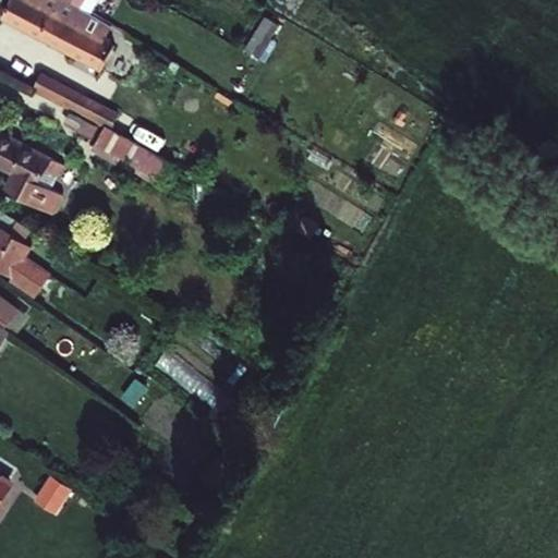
[(94,4),(86,0),(13,0),(9,9),(106,62),(119,37),(106,31),(113,15),(94,4)]
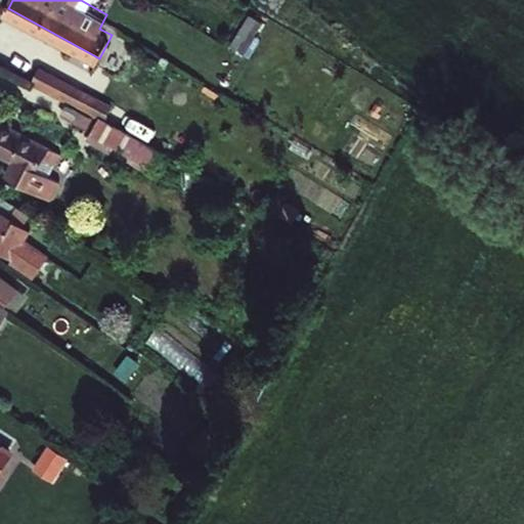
[(233,45),(248,52),(264,16),(250,10),(233,45)]
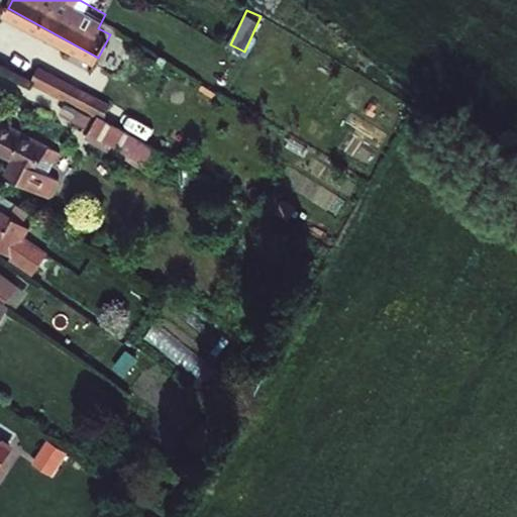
[(38,58),(32,69),(101,108),(107,97),(38,58)]
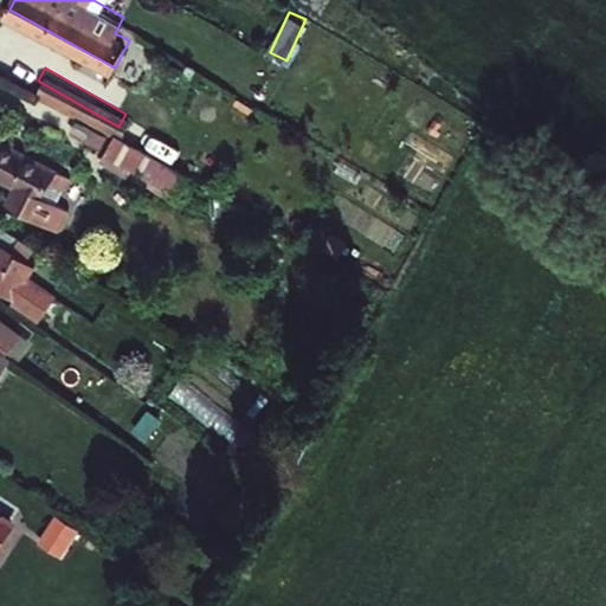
[(114,127),(103,147),(141,168),(153,147),(114,127)]
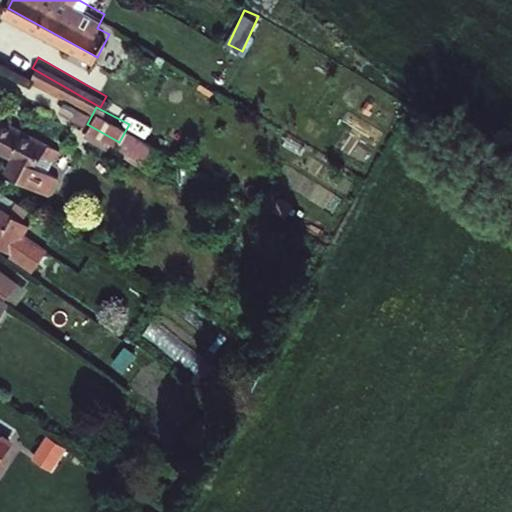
[(47,138),(7,115),(0,127),(0,140),(19,150),(16,154),(34,163),(43,148),(46,150),(50,144),(45,141),(47,138)]
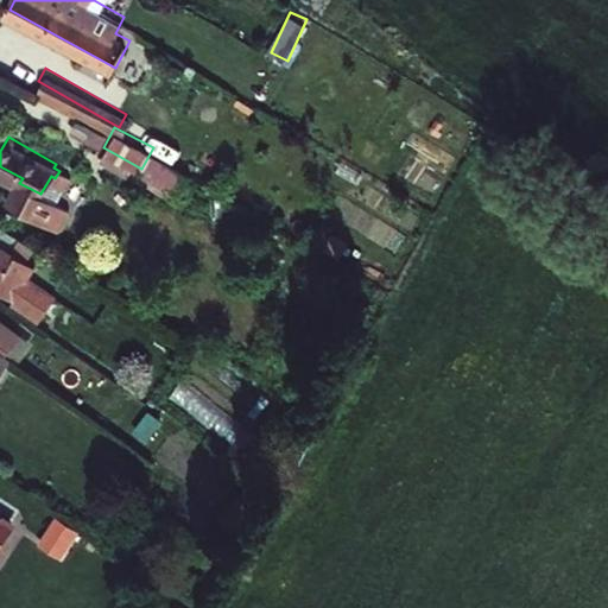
[(153,147),(141,169),(175,187),(187,166),(153,147)]
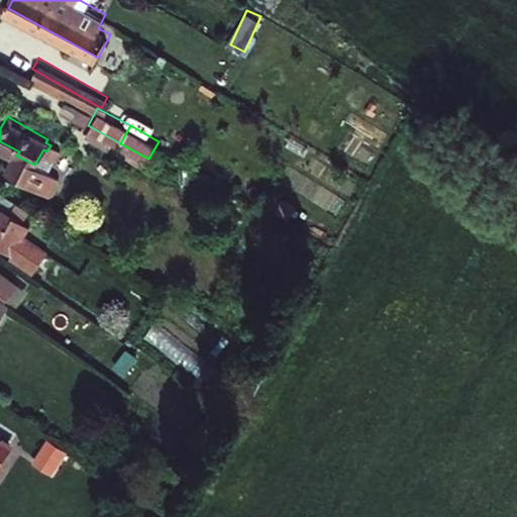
[(64,147),(53,141),(50,145),(46,151),(37,168),(49,175),(64,147)]
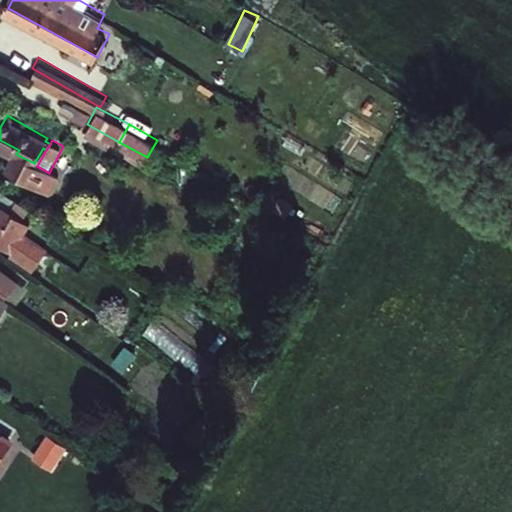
[(37,166),(46,150),(43,148),(34,163),(16,154),(6,172),(49,195),(50,194),(54,193),(59,184),(58,180),(59,178),(49,173),(37,166)]
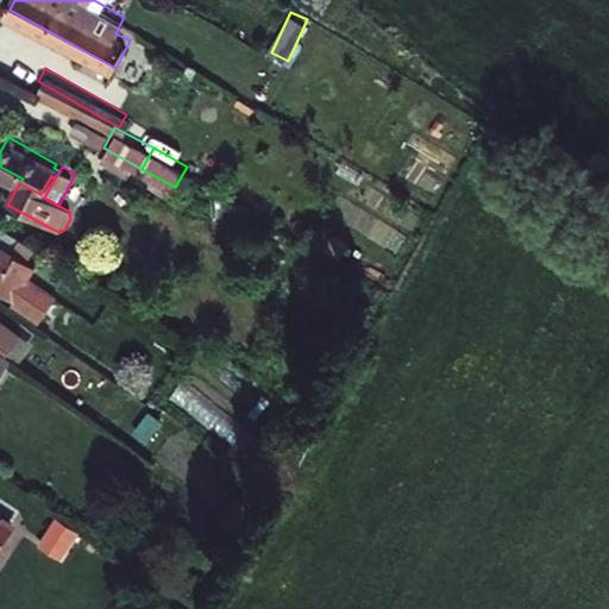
[(29,233),(0,212),(0,236),(20,249),(29,233)]
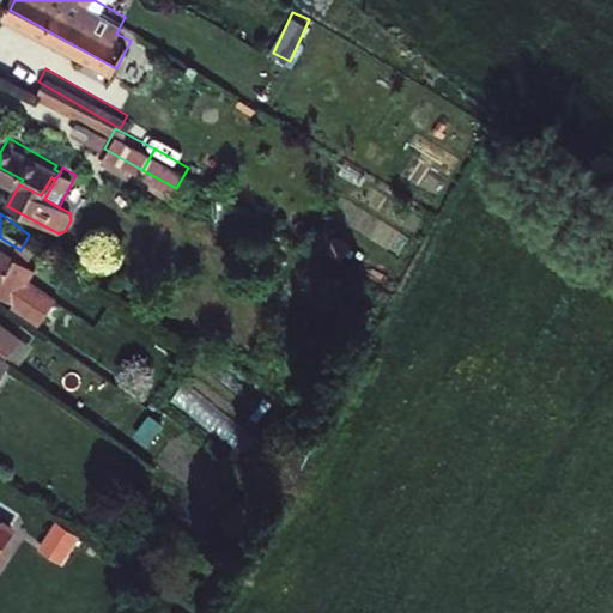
[(20,250),(0,237),(0,267),(8,273),(0,286),(52,317),(59,304),(25,284),(32,271),(38,261),(20,250)]
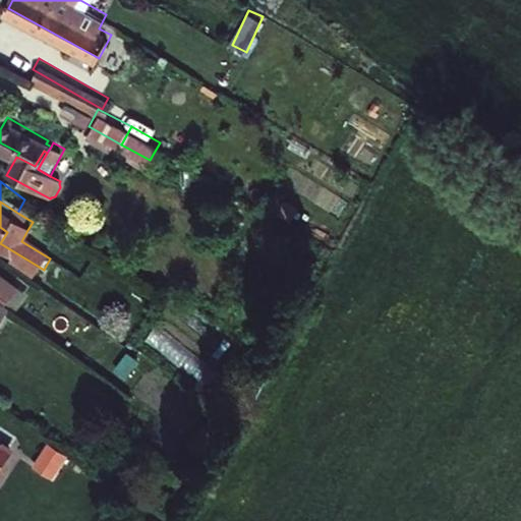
[(57,248),(27,230),(21,241),(50,258),(57,248)]
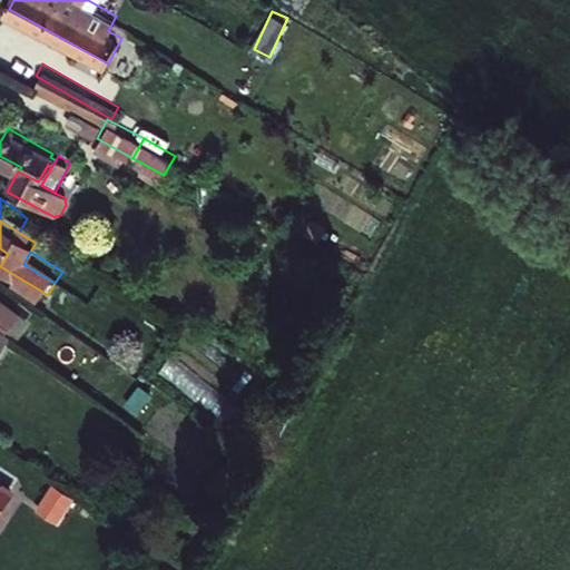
[(0,314),(10,321),(22,303),(0,287),(0,314)]
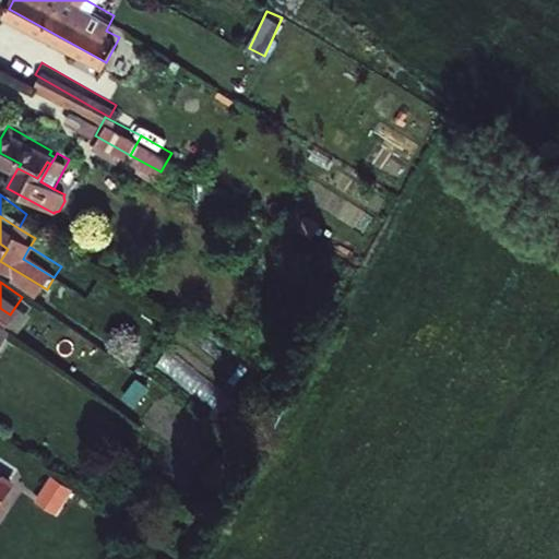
[(10,314),(0,308),(0,320),(6,324),(11,316),(10,314)]
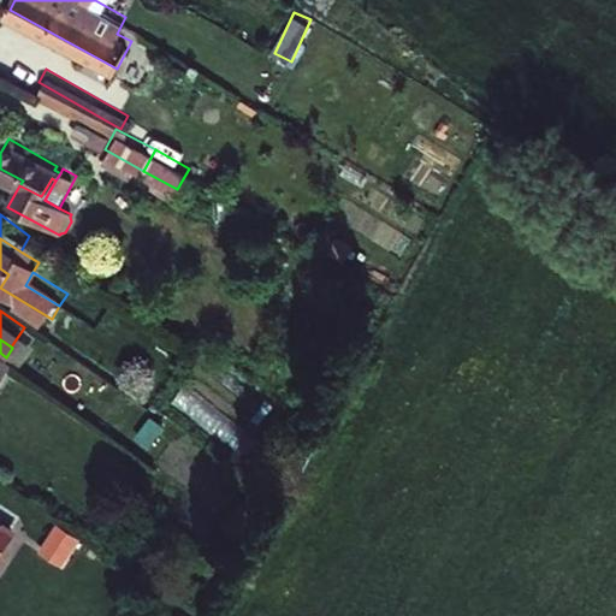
[(0,534),(12,516),(0,508),(0,534)]
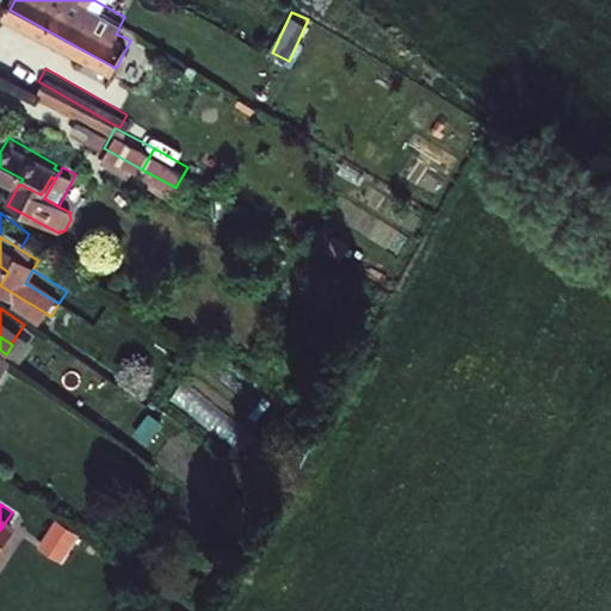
[(85,518),(65,505),(48,530),(68,543),(85,518)]
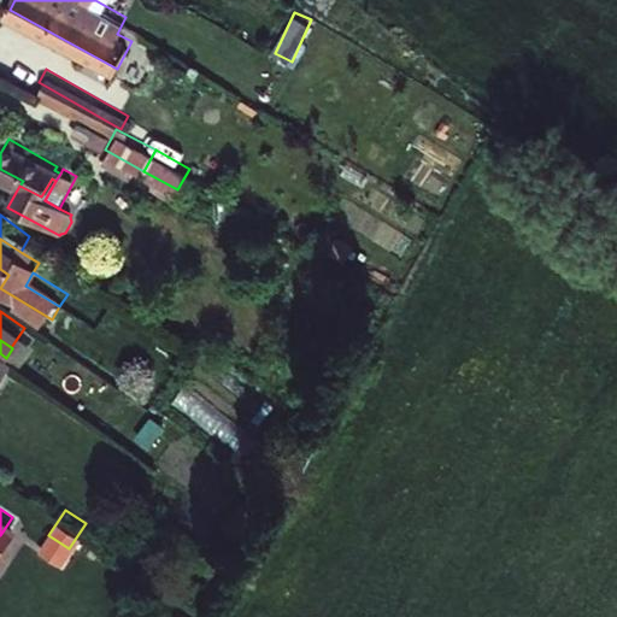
All buildings are outlined.
